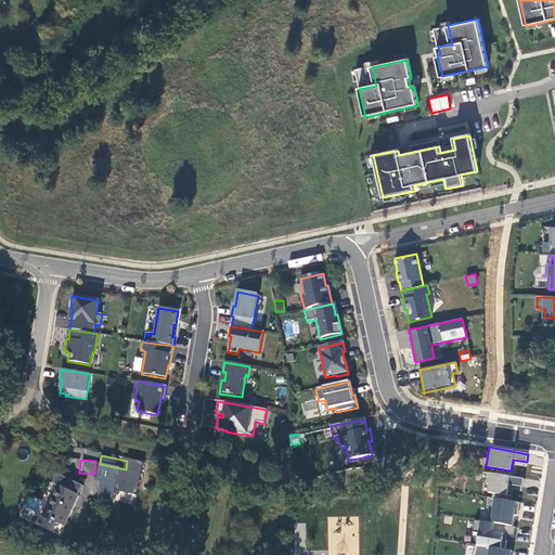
[(97,480),(138,488),(140,477),(141,472),(126,469),(100,464),(97,480)]
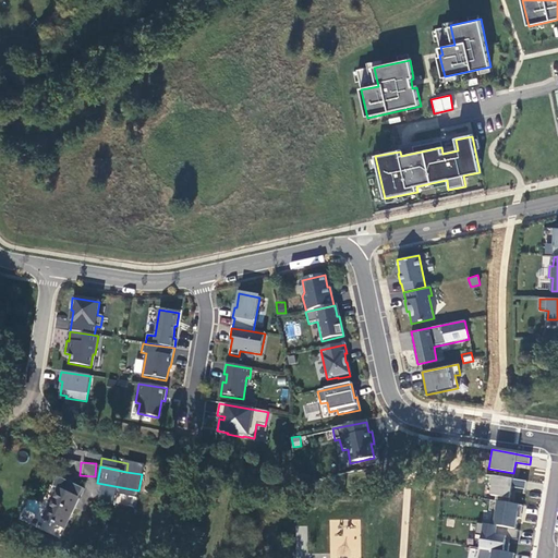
[(526,481),(490,475),(489,486),(492,487),(490,495),(510,498),(512,486),(525,488),(526,481)]
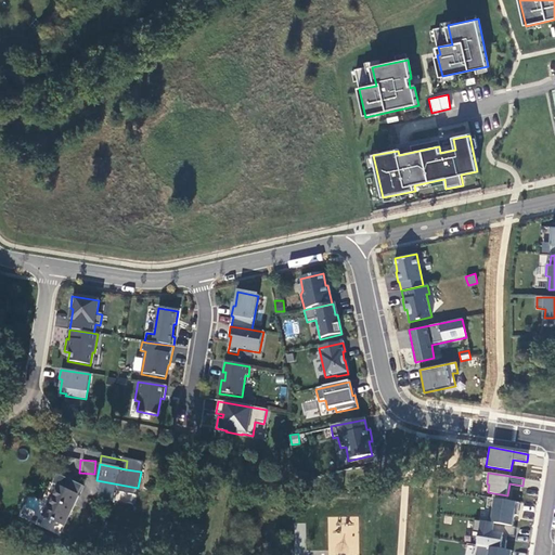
[(169,474),(167,481),(176,483),(178,476),(169,474)]
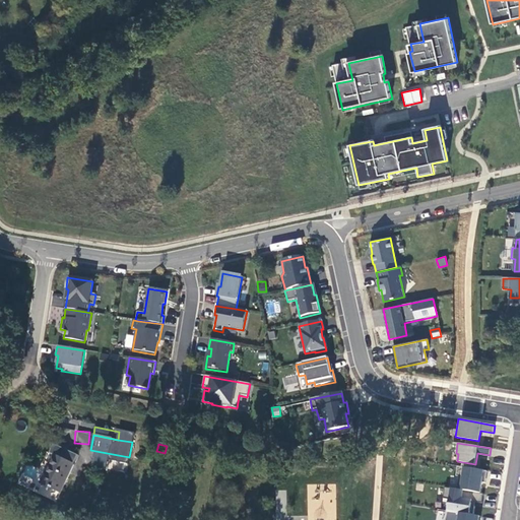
[(179,446),(177,455),(197,460),(199,452),(179,446)]
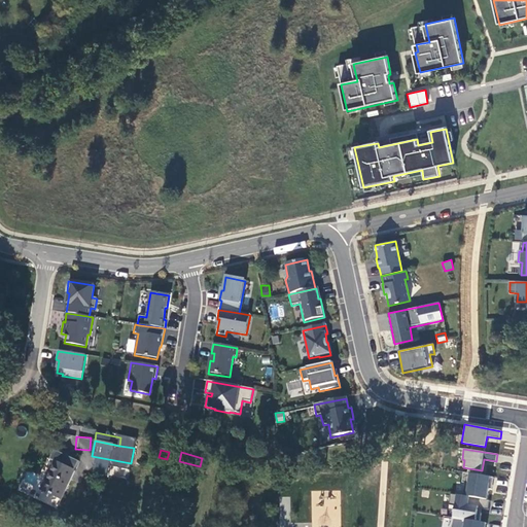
[(62,499),(75,470),(55,461),(41,489),(62,499)]
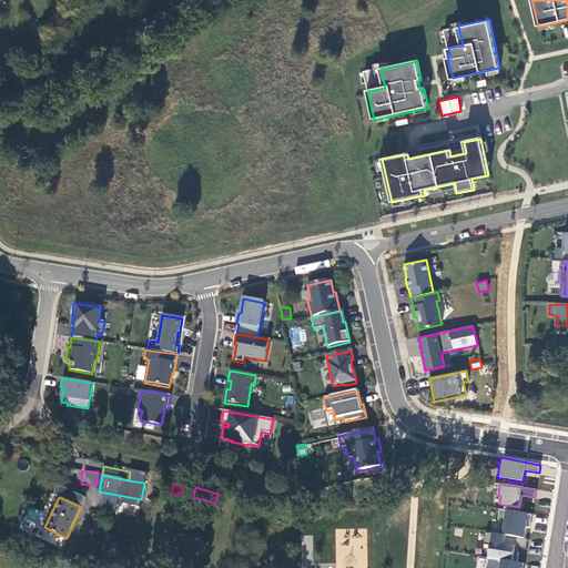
[(533,514),(500,508),(498,518),(501,519),(499,534),(505,535),(524,538),(526,526),(530,527),(533,514)]
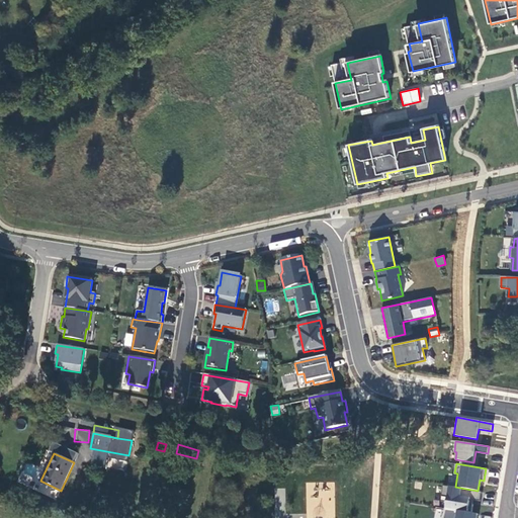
[(334,483),(307,483),(306,517),(319,517),(320,511),(334,511),(334,483)]
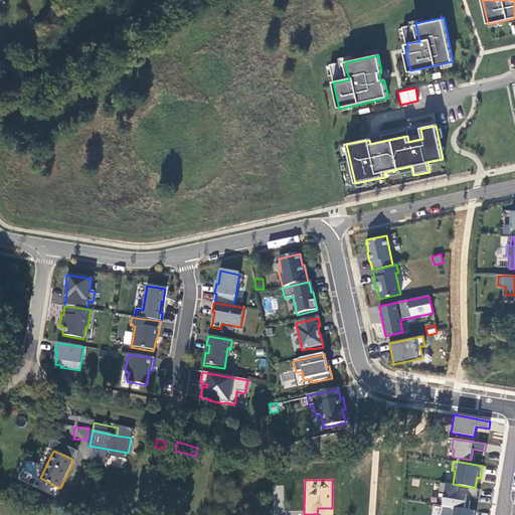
[(453,484),(441,483),(440,492),(444,493),(442,505),(443,505),(465,509),(467,494),(457,492),(458,485),(453,484)]
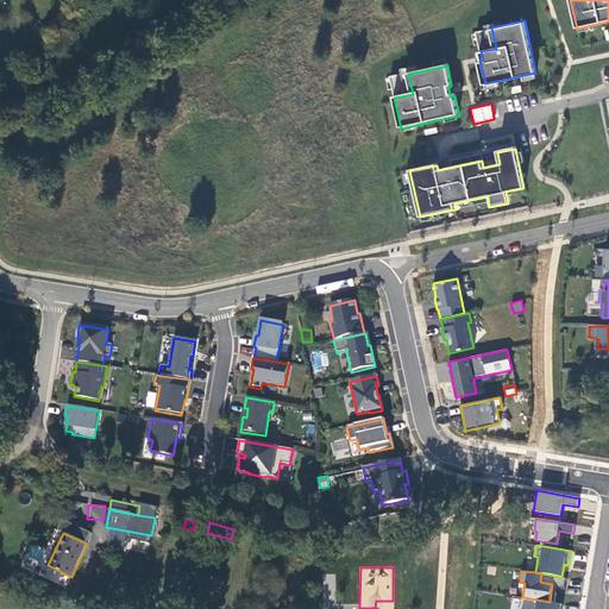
[(560,608),(562,603),(550,602),(523,597),(521,608),(560,608)]
